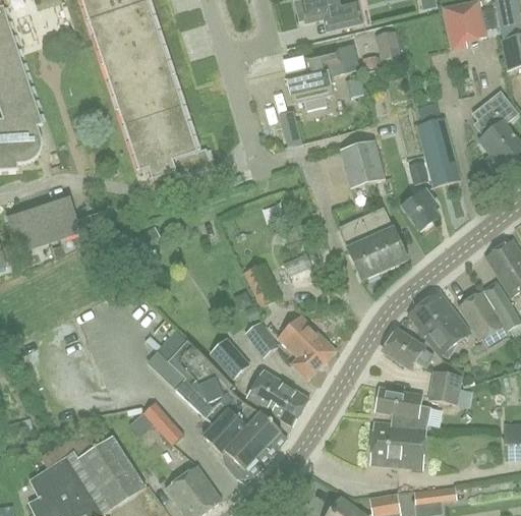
[(0,0),(0,168),(17,167),(17,162),(26,161),(35,156),(40,149),(43,140),(41,131),(37,123),(42,122),(18,52),(2,4),(0,5),(0,0),(81,0),(139,172),(149,169),(153,180),(169,175),(170,180),(213,166),(207,149),(198,152),(148,0),(0,0)]
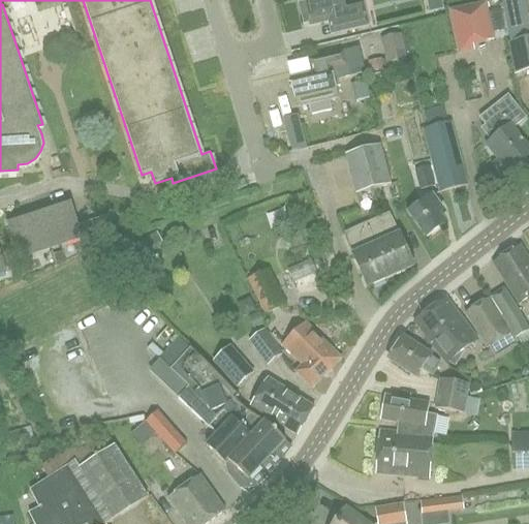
[(346,12),(342,0),(296,0),(301,21),(307,20),(308,22),(328,18),(331,31),(339,30),(369,23),(365,8),(346,12)]
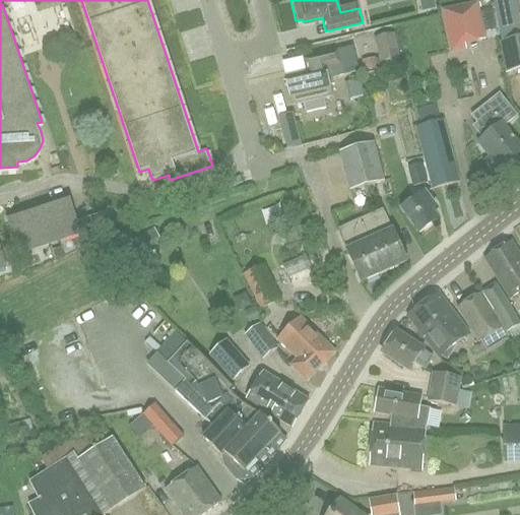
[(419,0),(423,9),(436,6),(434,0),(419,0)]
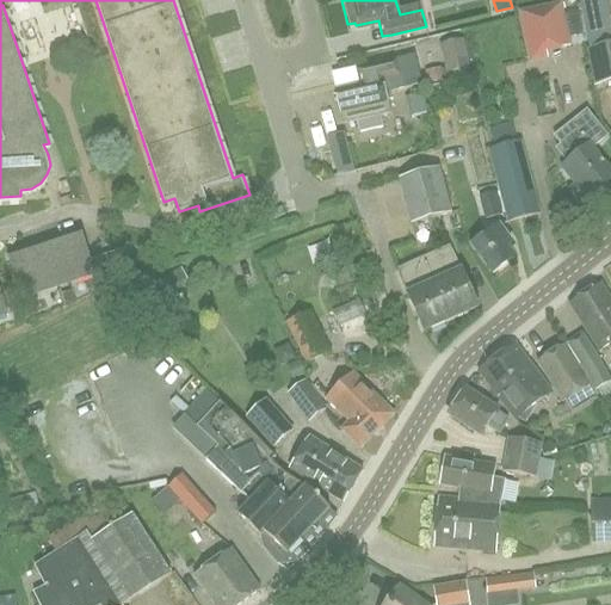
[(523,6),(532,48),(534,56),(543,55),(542,45),(571,39),(561,0),(550,0),(523,6)]
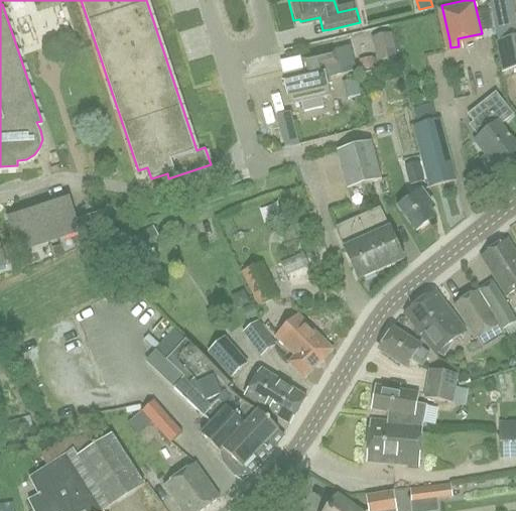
[(388,30),(371,34),(377,58),(394,54),(388,30)]
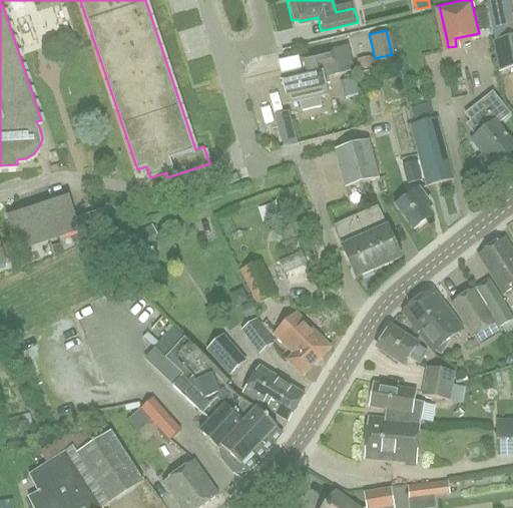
[(499,69),(512,65),(512,32),(492,37),(499,69)]
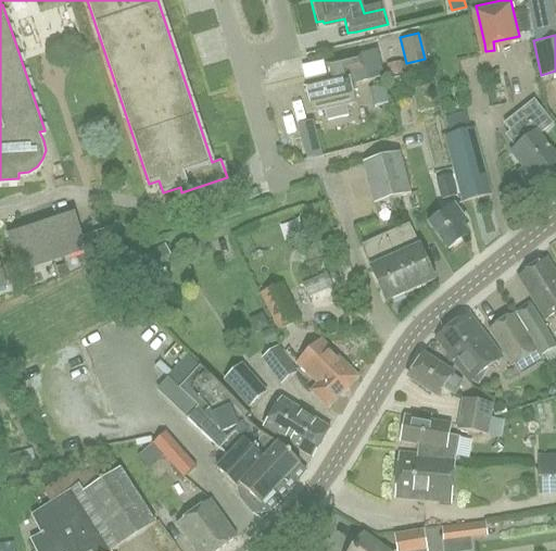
[(353,99),(346,71),(381,62),(378,47),(321,60),(325,75),(304,79),(311,110),(325,105),(328,116),(348,111),(345,101),(353,99)]
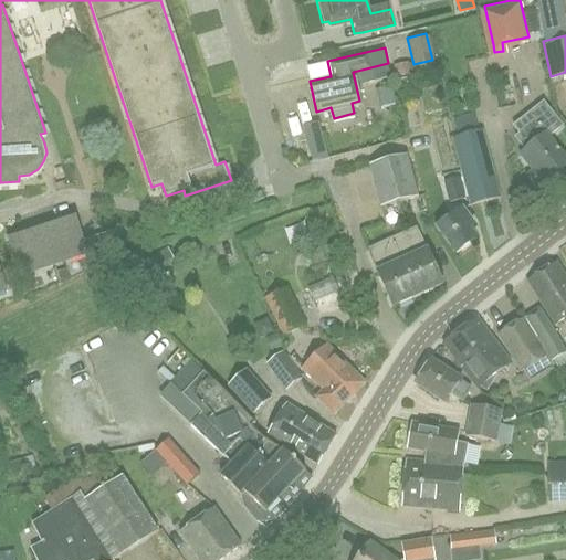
[(565,162),(565,155),(549,134),(564,122),(544,97),(513,122),(520,130),(515,134),(525,146),(520,150),(533,167),(527,171),(537,185),(546,178),(547,178),(565,162)]
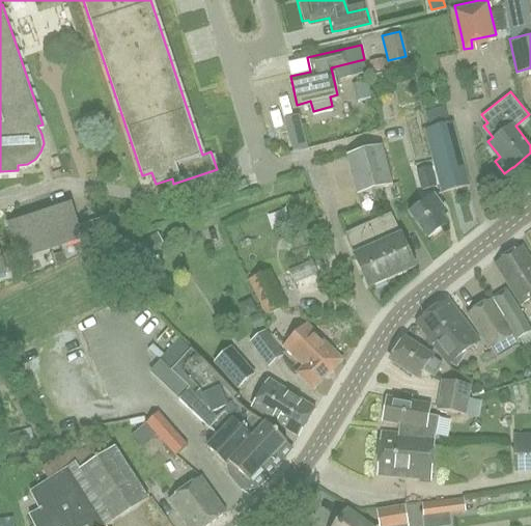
[(424,127),(441,188),(468,181),(452,120),(424,127)]
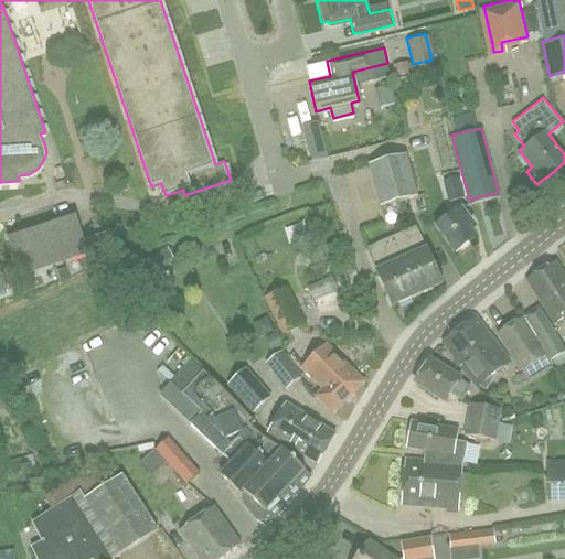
[(380,203),(416,193),(404,152),(369,162),(380,203)]
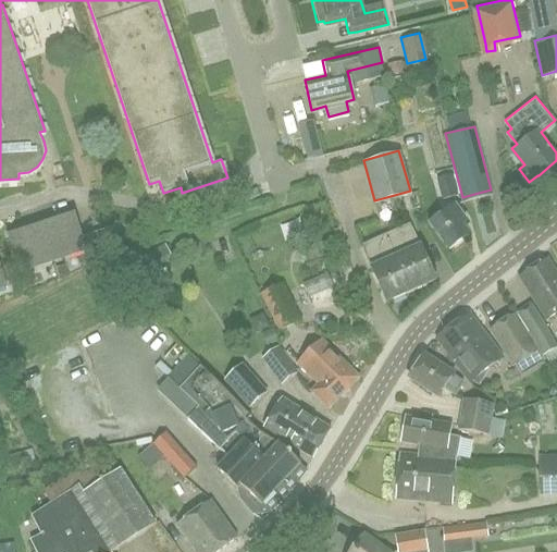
[(442,196),(458,192),(453,171),(436,175),(442,196)]
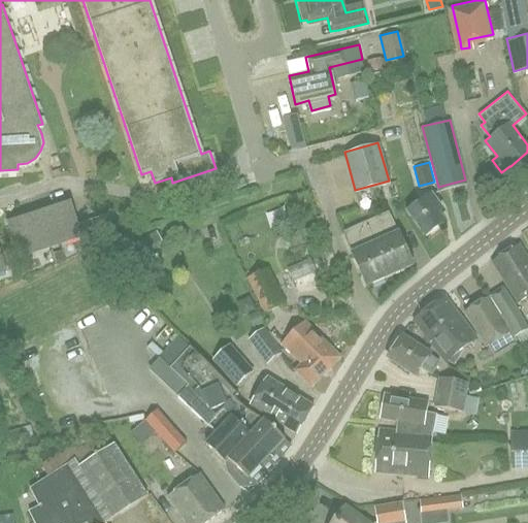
[(425,233),(443,220),(436,210),(441,207),(430,192),(406,208),(425,233)]
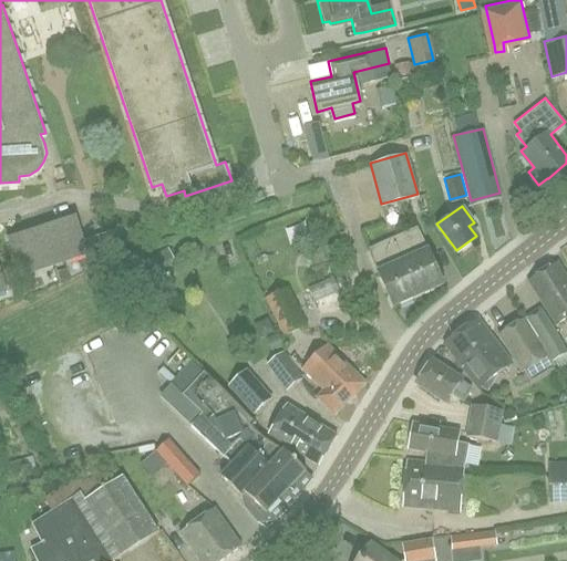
[(83,238),(73,209),(40,220),(53,262),(88,251),(91,263),(125,252),(116,227),(83,238)]
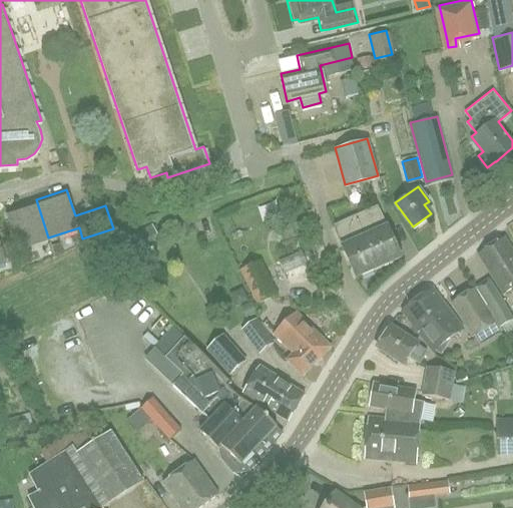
[(48,237),(36,199),(6,209),(18,247),(48,237)]
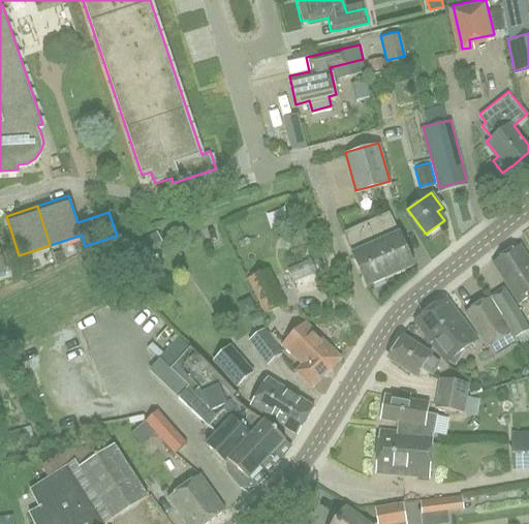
[(389,211),(366,220),(390,274),(413,264),(407,250),(408,246),(406,241),(403,240),(398,229),(397,230),(389,211)]
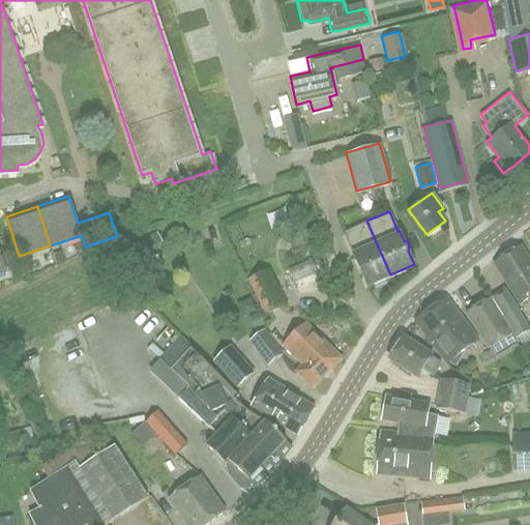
[(390,274),(366,221),(344,231),(353,252),(352,253),(366,285),(390,274)]
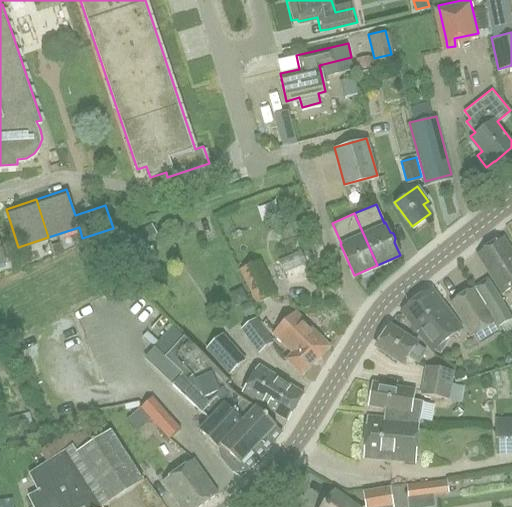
[(161,238),(152,221),(112,243),(121,259),(161,238)]
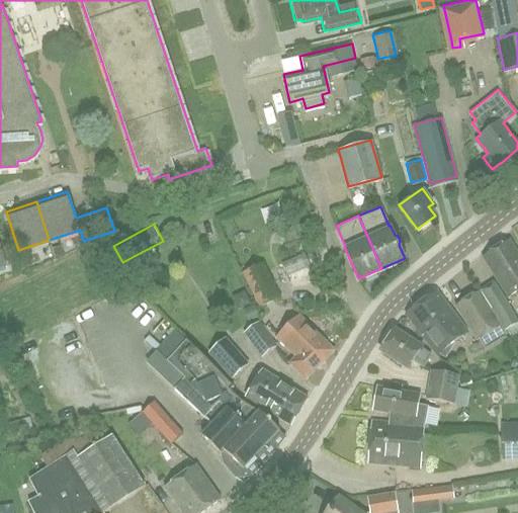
[(510,293),(517,287),(517,252),(509,238),(485,253),(510,293)]
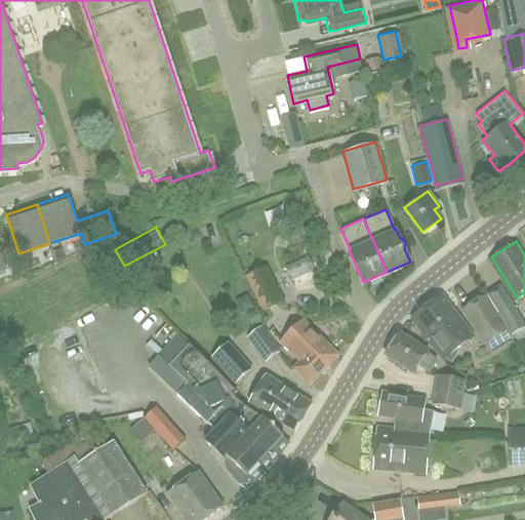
[(282,258),(274,263),(285,285),(293,280),(282,258)]
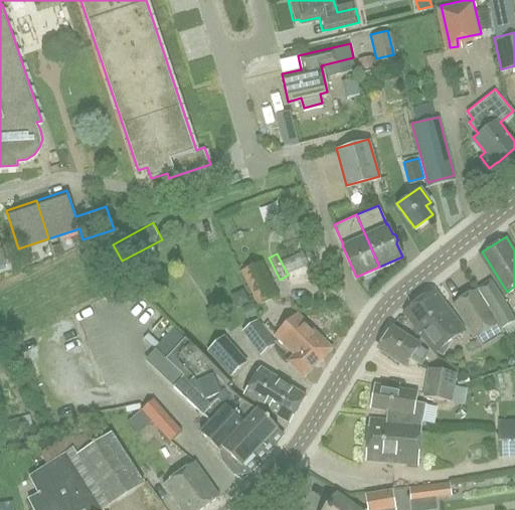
[(309,253),(286,255),(287,271),(310,269),(309,253)]
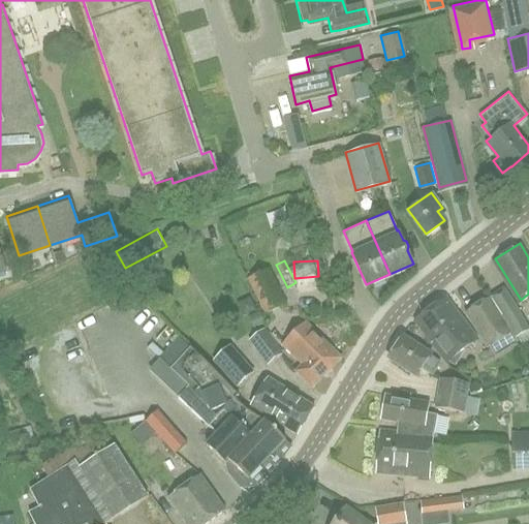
[(268,267),(247,277),(262,312),(283,302),(268,267)]
